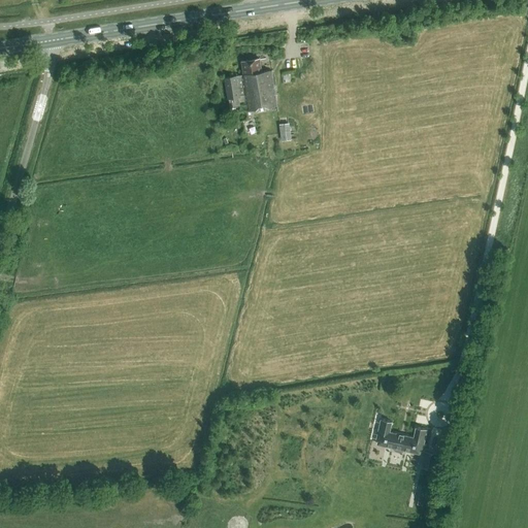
[(238,96),(243,95),(246,109),(276,105),(270,71),(261,72),(259,59),(240,62),(242,75),(224,78),(227,99),(228,99),(229,107),(239,105),(238,96)]
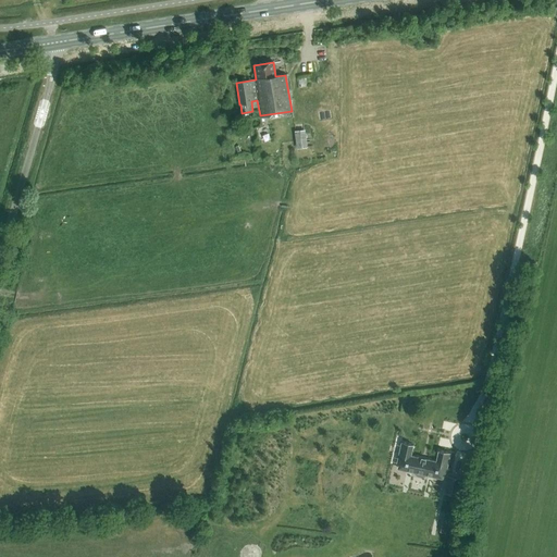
[(305,131),(295,132),(297,149),(307,148),(305,131)]
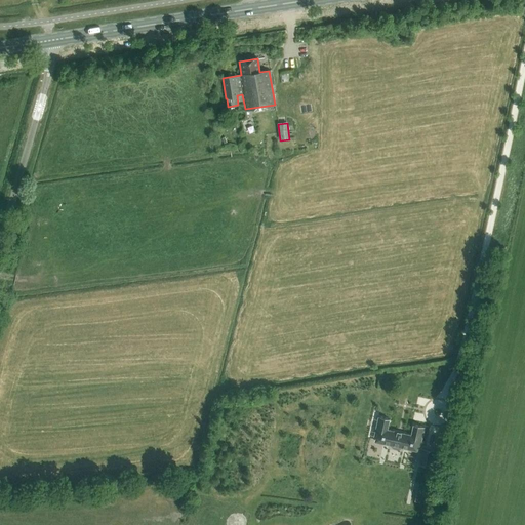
[(389,419),(378,416),(373,439),(375,439),(374,442),(390,445),(391,447),(393,448),(395,449),(397,449),(400,449),(402,448),(417,451),(418,448),(419,448),(423,427),(413,425),(411,435),(387,430),(389,419)]
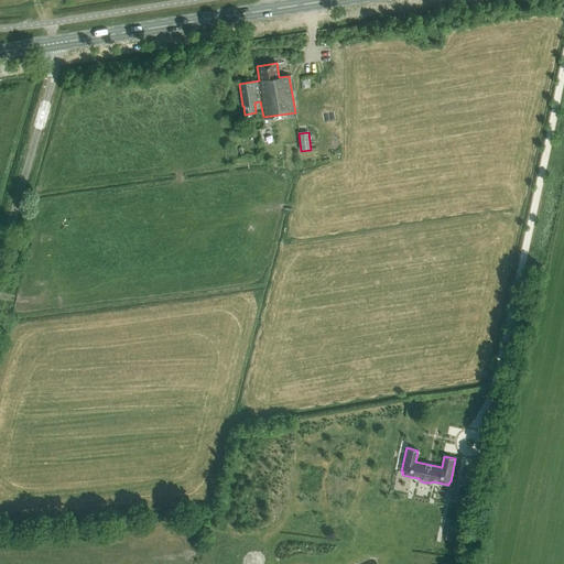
[(464,502),(467,485),(454,483),(449,499),(464,502)]
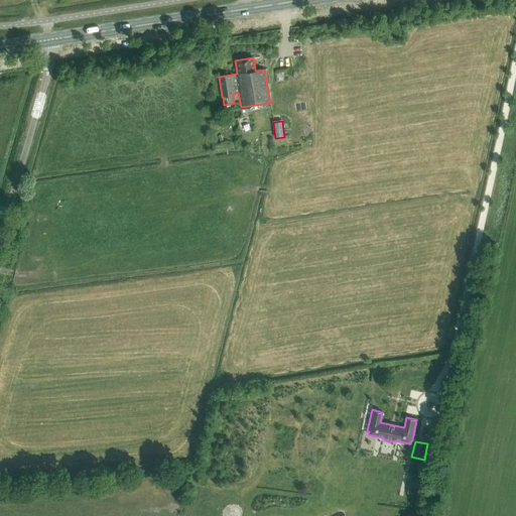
[(411,476),(409,482),(418,484),(420,478),(411,476)]
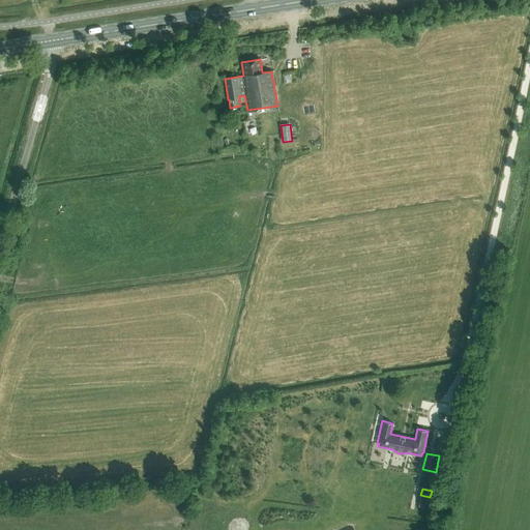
[(430,519),(435,500),(429,499),(424,518),(430,519)]
